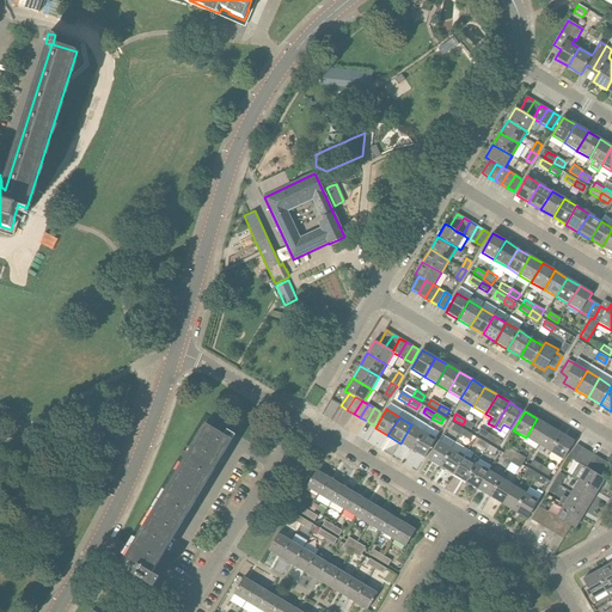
[(526,438),(538,445),(550,427),(537,418),(526,438)]
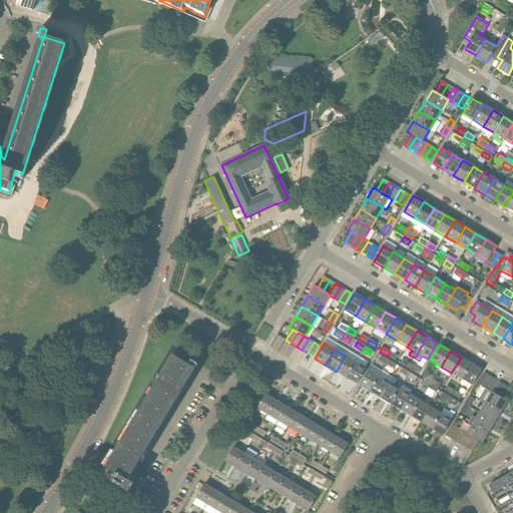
[(395,361),(397,357),(390,352),(388,356),(395,361)]
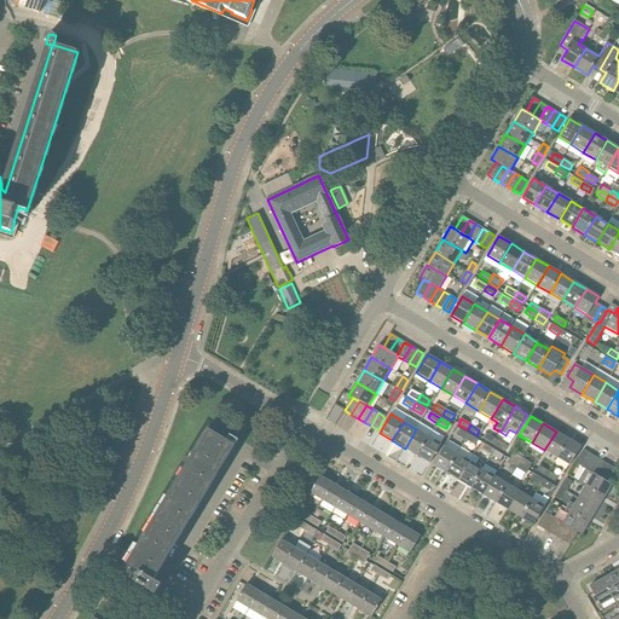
[(405,449),(417,456),(429,437),(416,429),(405,449)]
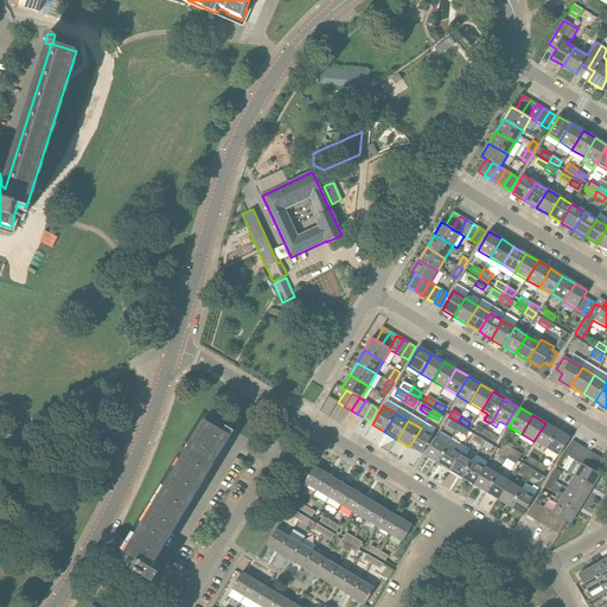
[(458,432),(460,427),(451,421),(448,426),(458,432)]
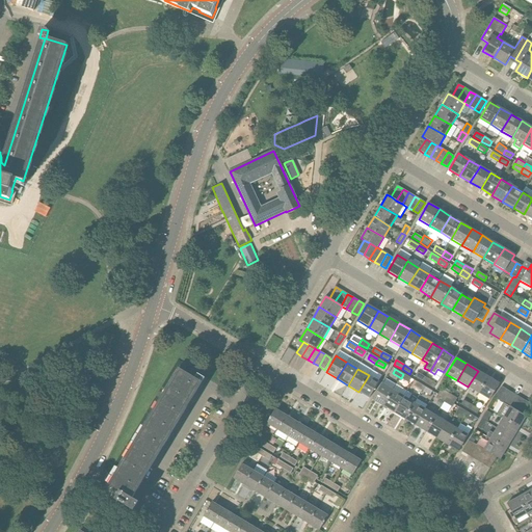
[(130,497),(164,439),(200,381),(202,383),(205,378),(204,378),(197,374),(194,378),(181,370),(128,456),(120,471),(106,494),(133,510),(138,502),(130,497)]
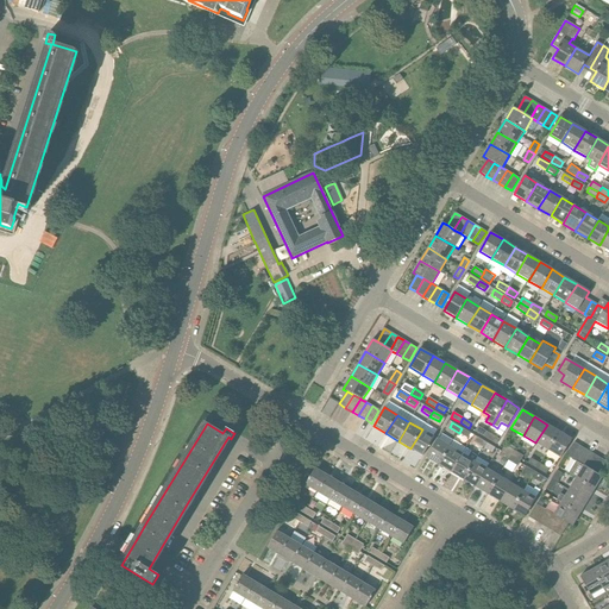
[(535,443),(548,451),(559,432),(547,425),(535,443)]
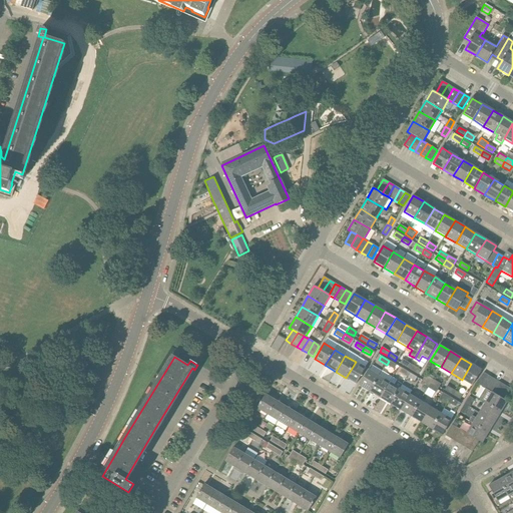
[(408,369),(411,365),(403,360),(400,364),(408,369)]
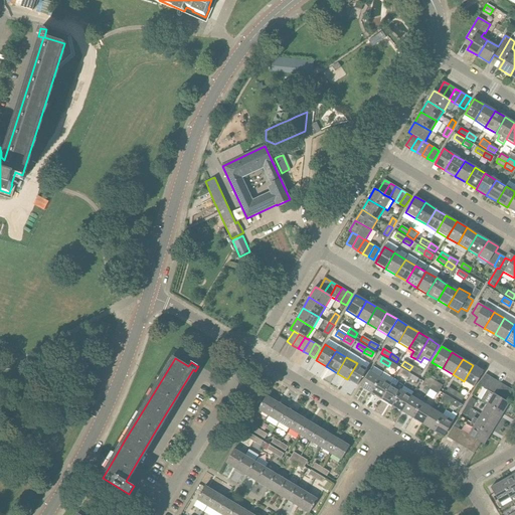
[(395,371),(397,366),(390,362),(388,366),(395,371)]
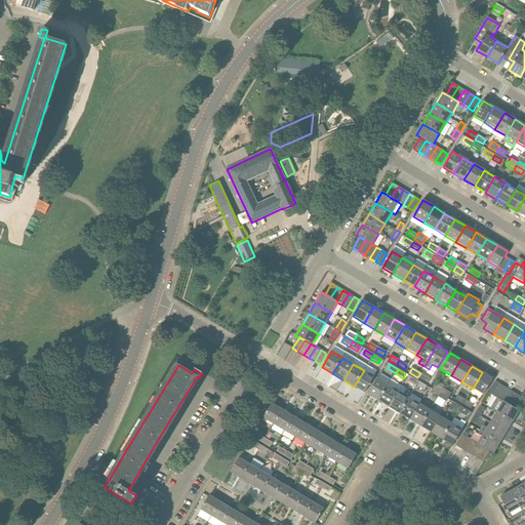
[(364,370),(354,387),(364,393),(374,376),(364,370)]
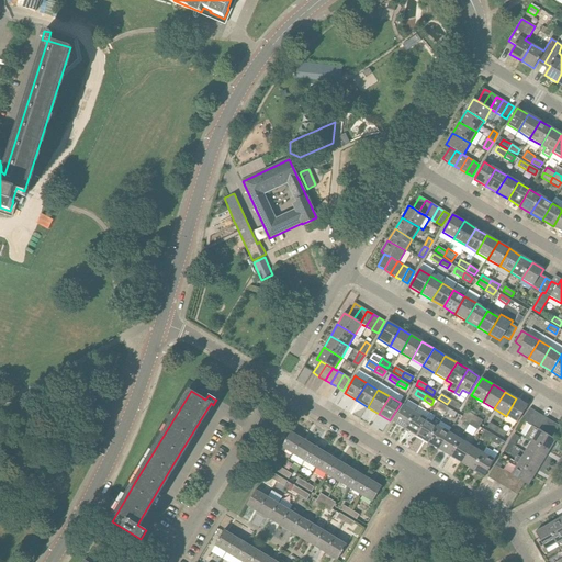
[(506,416),(517,423),(528,405),(516,398),(506,416)]
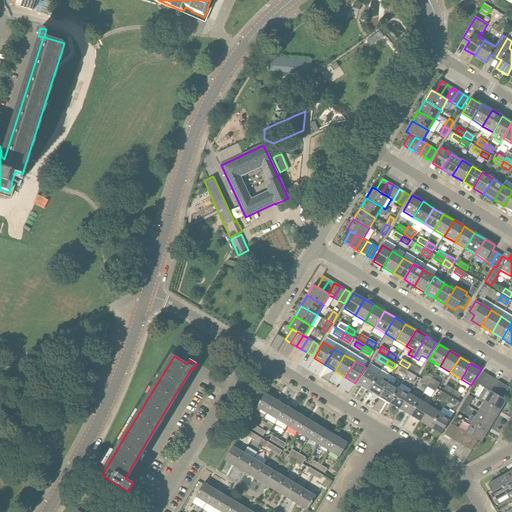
[(417,374),(420,370),(410,364),(407,368),(417,374)]
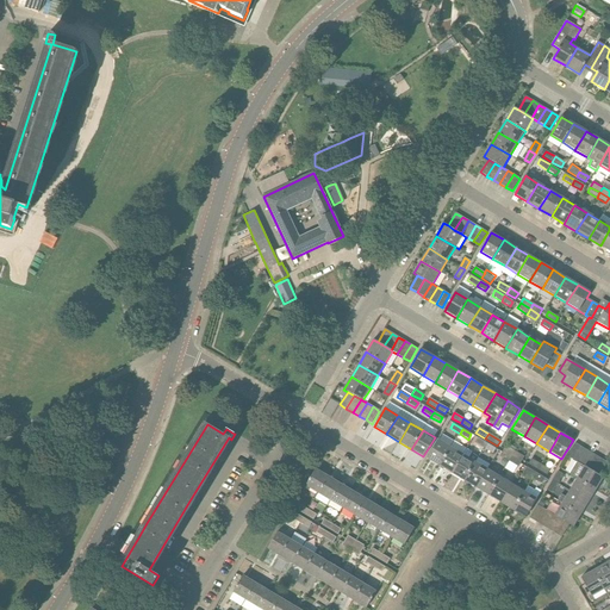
[(484,449),(487,443),(478,439),(474,443),(484,449)]
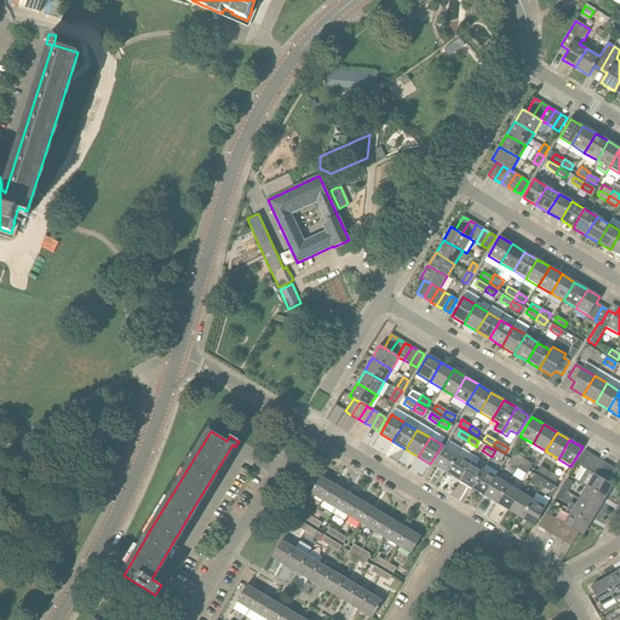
[(434,466),(447,474),(459,455),(446,447),(434,466)]
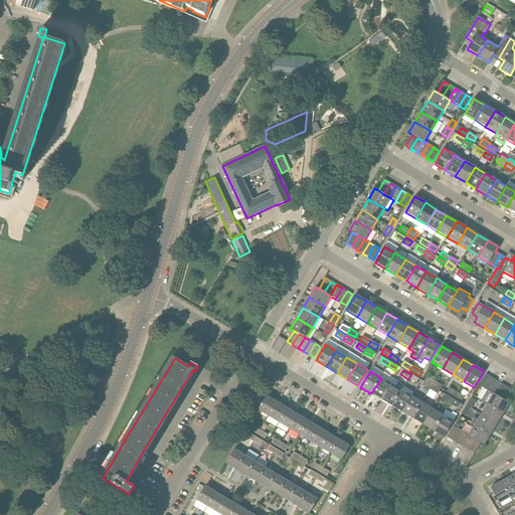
[(371,393),(382,400),(391,384),(393,380),(383,374),(381,378),(371,393)]
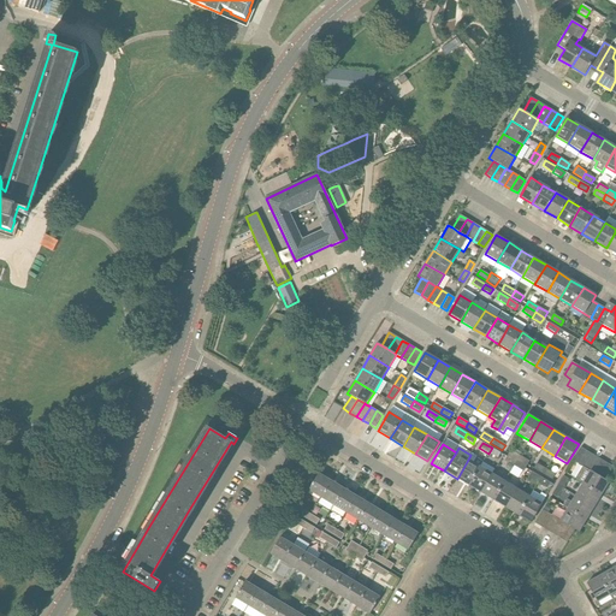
[(498,458),(501,454),(492,448),(489,454),(498,458)]
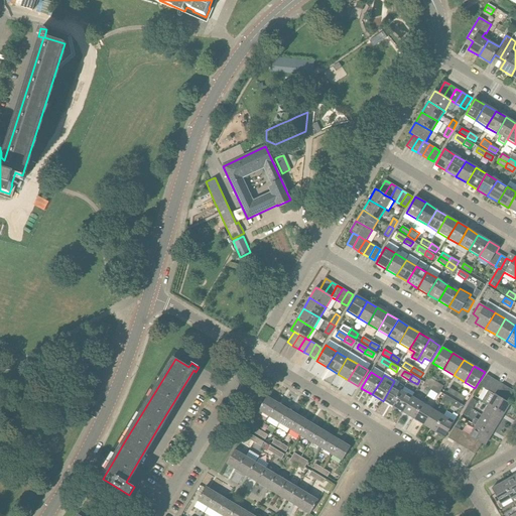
[(480,386),(485,389),(492,378),(486,375),(480,386)]
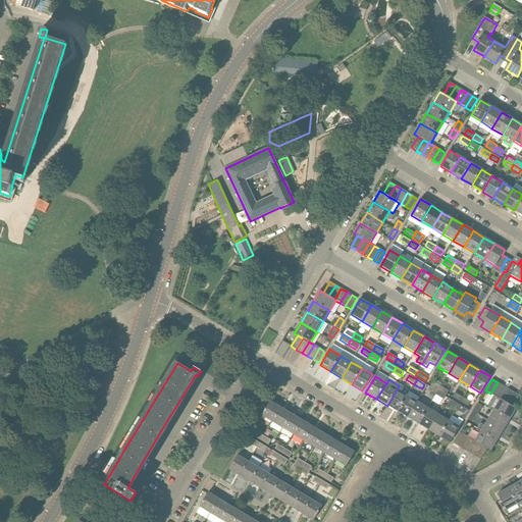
[(438,390),(441,386),(433,381),(430,385),(438,390)]
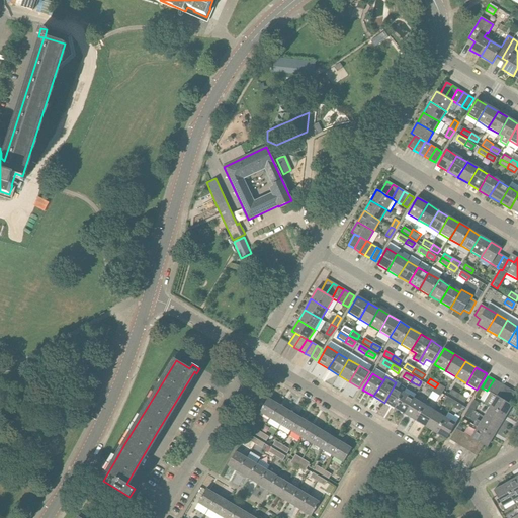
[(487,391),(491,393),(492,394),(499,382),(494,379),(487,391)]
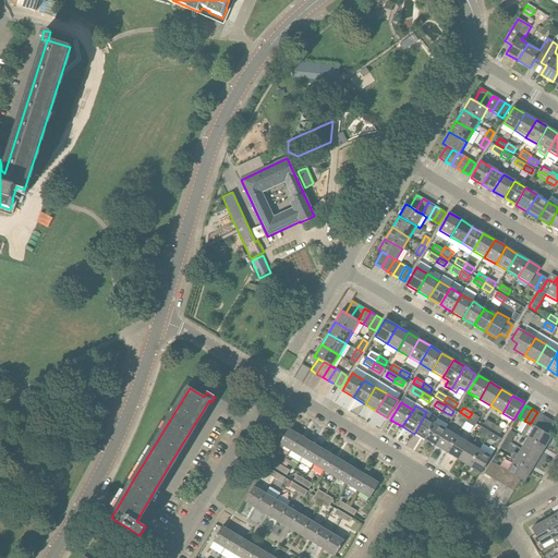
[(466,423),(469,417),(460,412),(458,417),(466,423)]
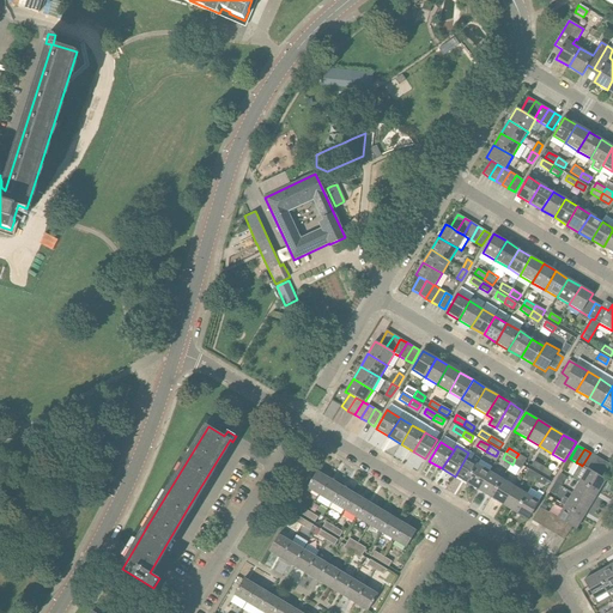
[(582,466),(589,469),(596,457),(590,453),(582,466)]
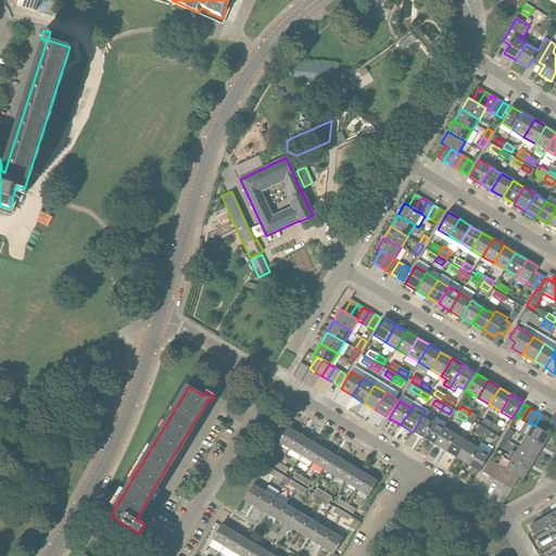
[(476,420),(478,416),(470,412),(467,416),(476,420)]
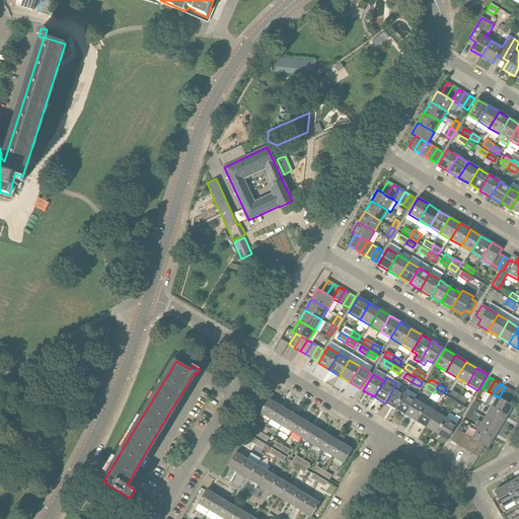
[(394,410),(404,393),(406,389),(401,386),(399,390),(394,387),(385,403),(394,410)]
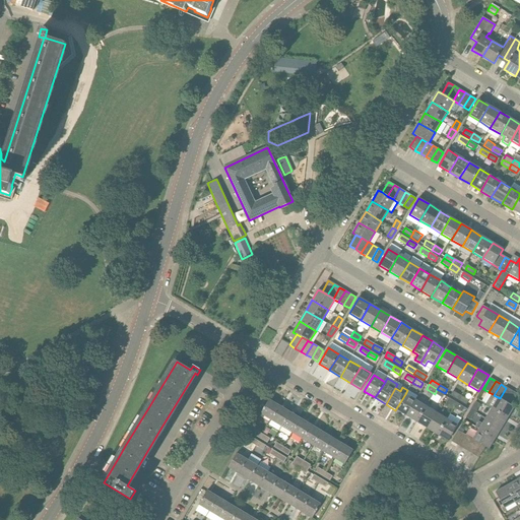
[(500,398),(505,402),(512,391),(506,388),(500,398)]
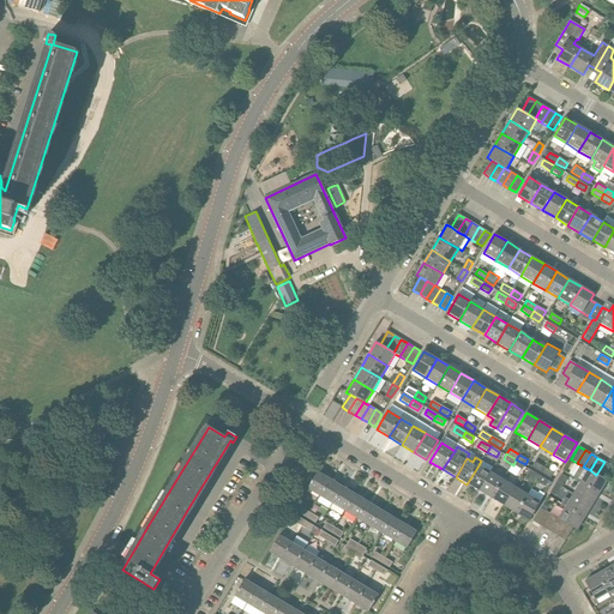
[(522,470),(525,464),(516,459),(513,465),(522,470)]
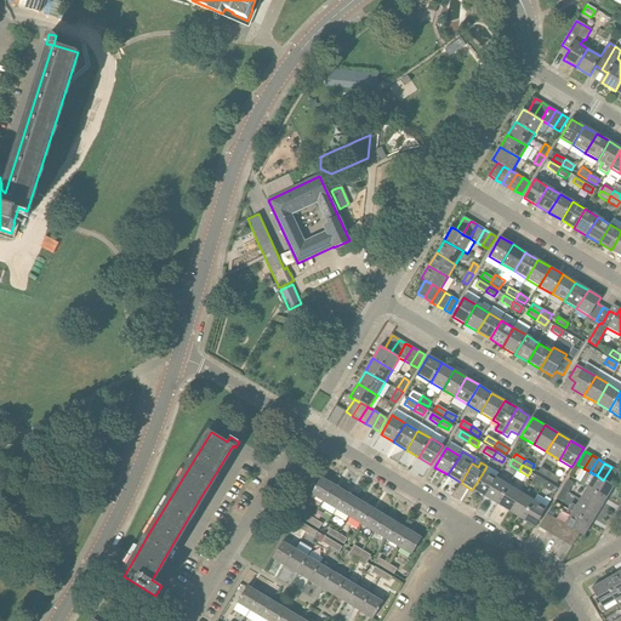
[(603,480),(610,484),(617,471),(611,467),(603,480)]
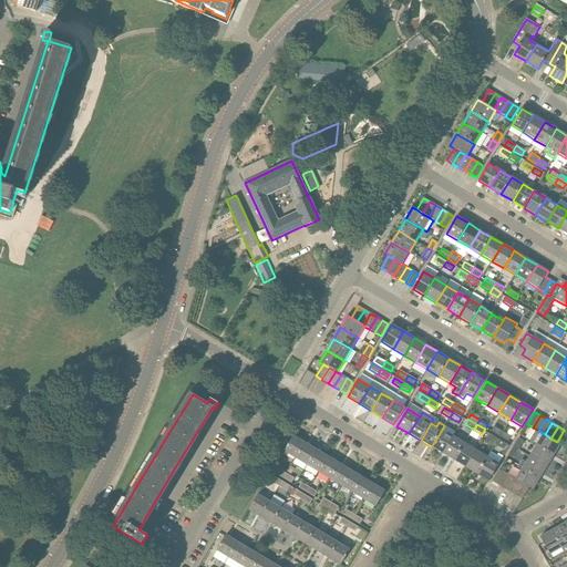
[(274,435),(279,439),(284,431),(278,428),(274,435)]
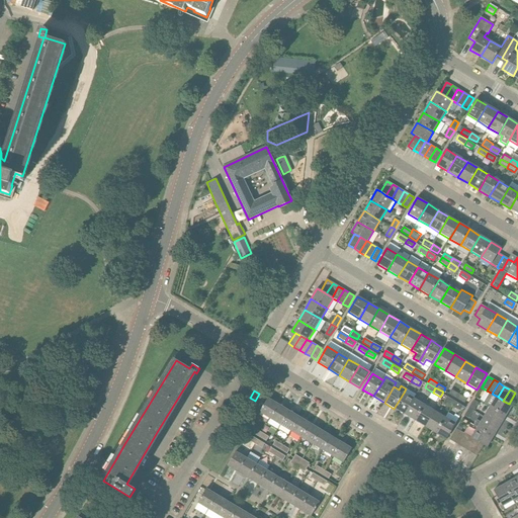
[(457,399),(459,395),(451,391),(448,395),(457,399)]
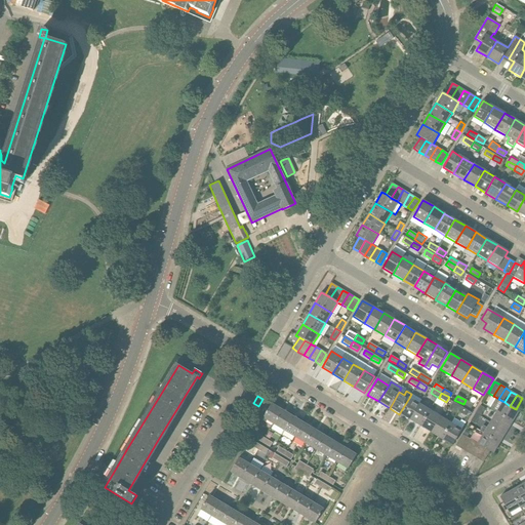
[(399,414),(410,420),(419,404),(409,398),(399,414)]
